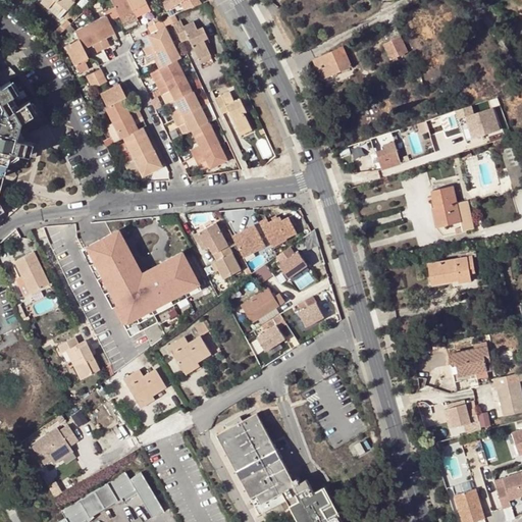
[(43,0),(41,3),(47,10),(55,2),(63,10),(65,12),(74,3),(73,2),(74,0),(43,0)]
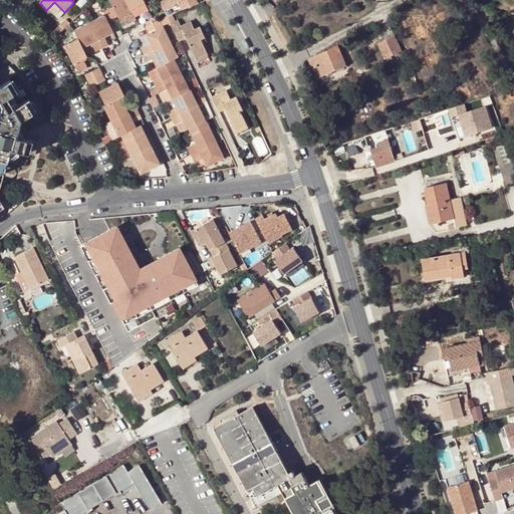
[(125,0),(108,0),(111,6),(116,15),(130,8),(125,0)]
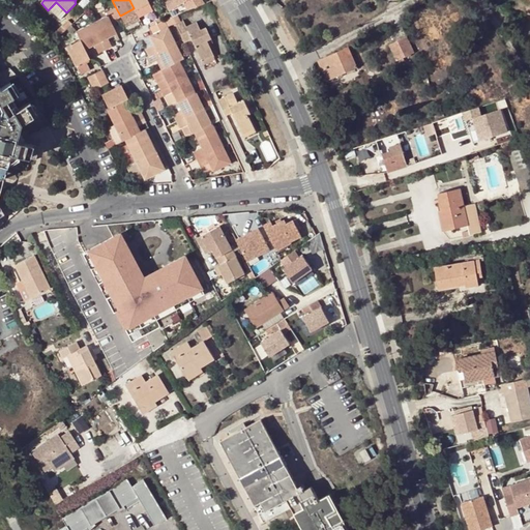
[(129,0),(134,8),(147,1),(146,0),(129,0)]
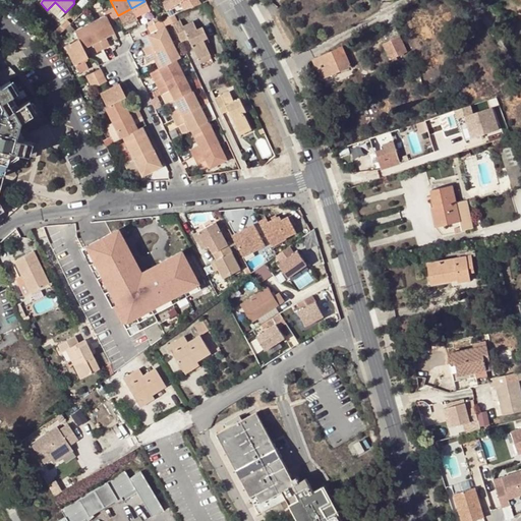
[(168,0),(175,11),(181,7),(185,15),(203,8),(197,0),(168,0)]
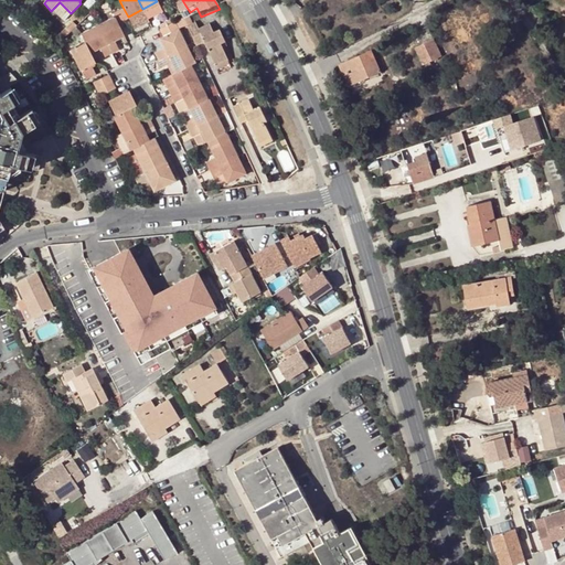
[(147,19),(162,12),(157,1),(142,9),(147,19)]
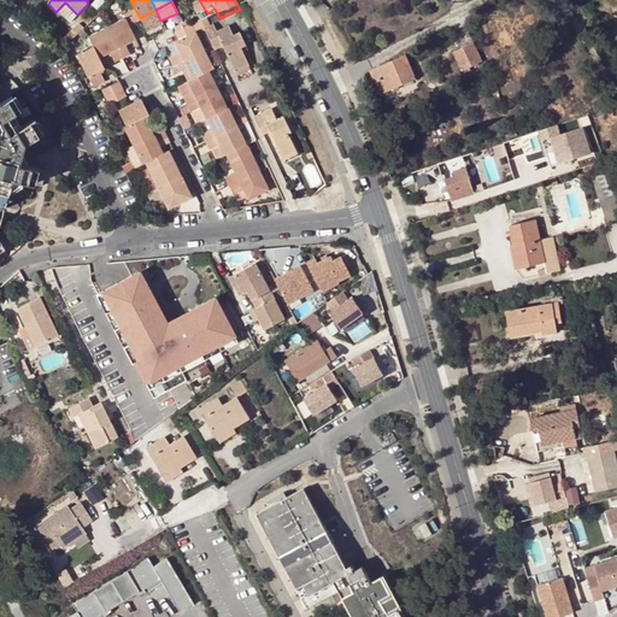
[(65,21),(75,12),(65,3),(56,12),(65,21)]
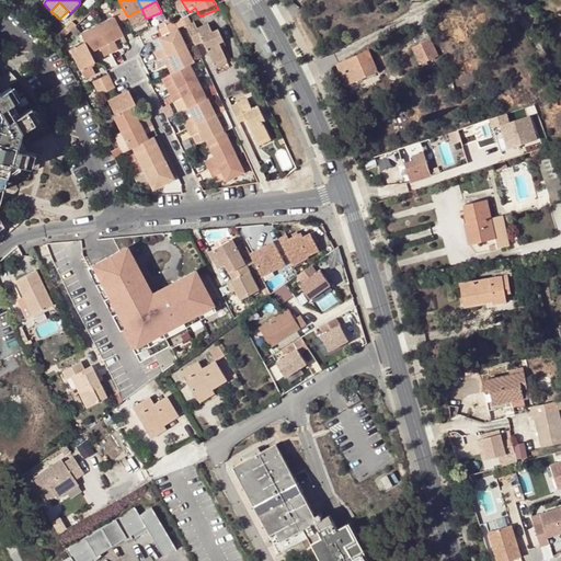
[(126,23),(123,19),(118,9),(112,13),(113,14),(118,26),(126,23)]
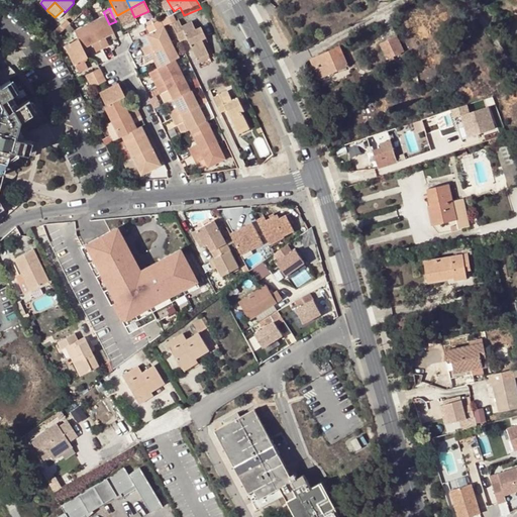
[(109,24),(104,13),(88,22),(101,47),(107,43),(103,36),(112,31),(109,24)]
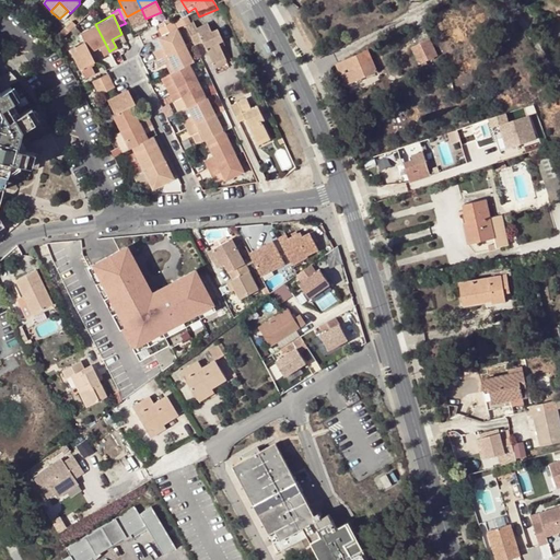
[(71,20),(62,28),(67,34),(70,31),(77,25),(71,20)]
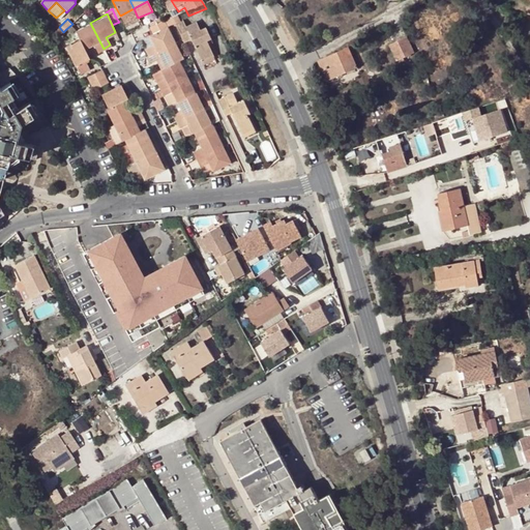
[(174,21),(178,30),(182,28),(178,19),(174,21)]
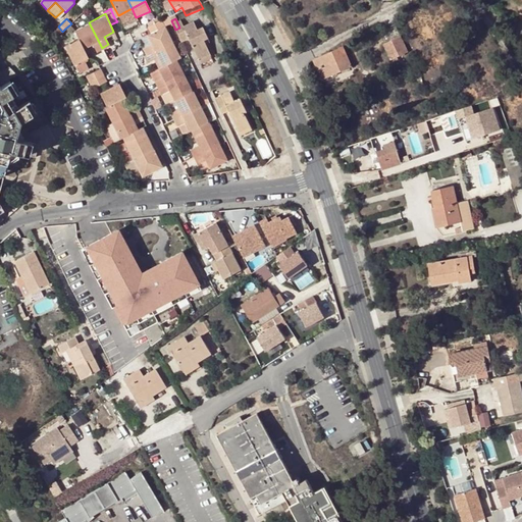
[(161,20),(147,27),(150,33),(164,27),(161,20)]
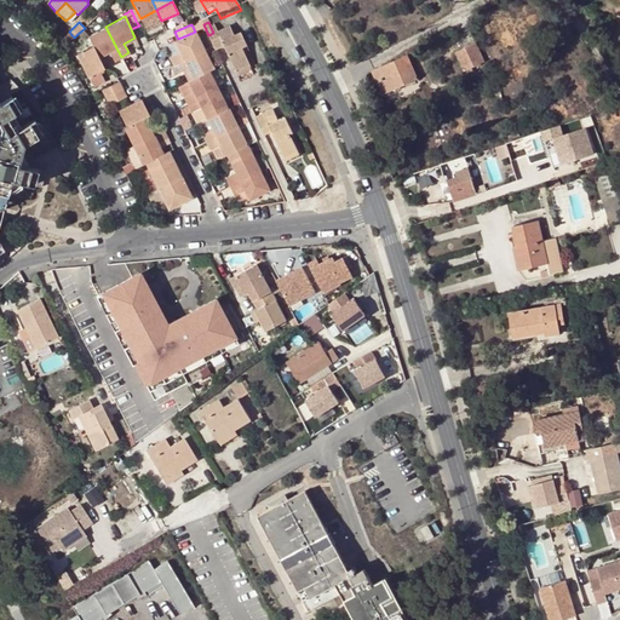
[(98,56),(108,51),(113,58),(113,61),(121,57),(105,27),(89,35),(92,44),(98,56)]
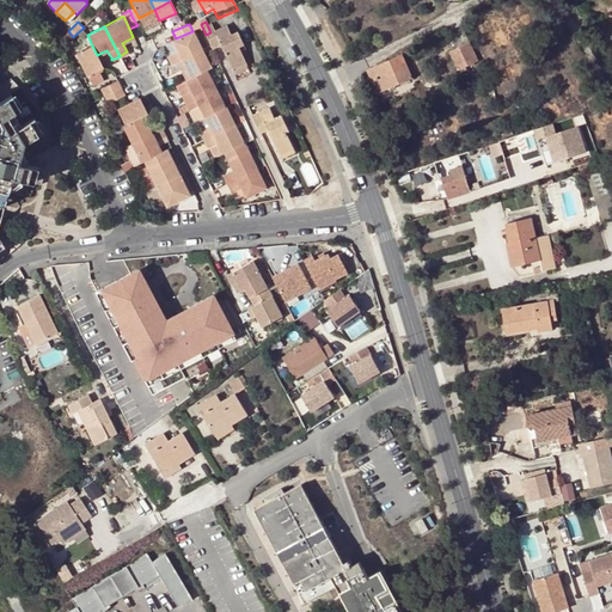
[(81,38),(86,35),(84,28),(77,34),(81,38)]
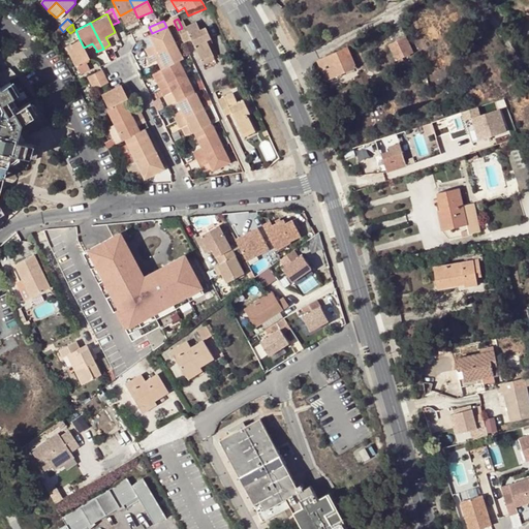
[(149,56),(174,43),(166,27),(152,33),(148,35),(153,44),(145,49),(149,56)]
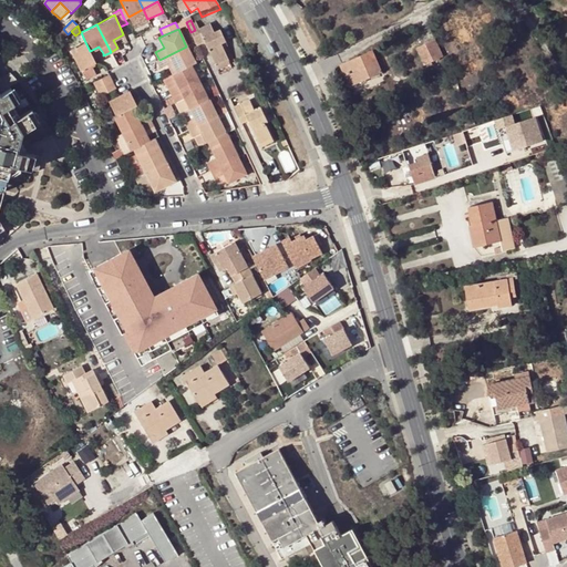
[(205,49),(217,72),(230,65),(226,54),(223,50),(228,48),(223,37),(217,39),(212,30),(202,35),(198,29),(195,30),(191,32),(195,42),(199,51),(205,49)]
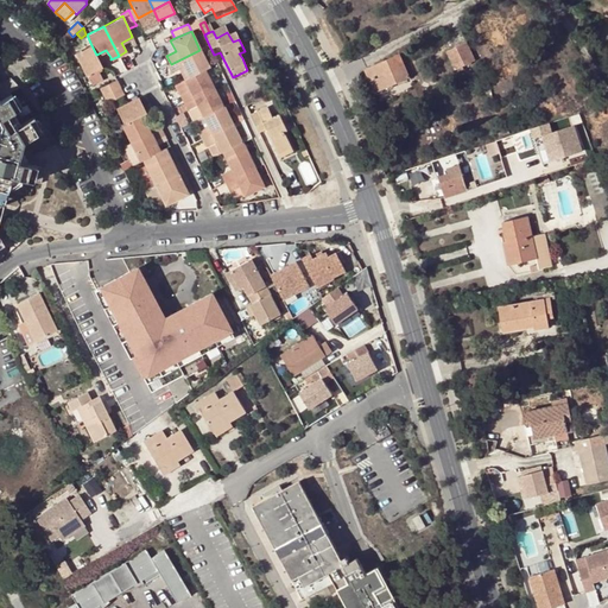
[(474,58),(466,42),(445,51),(454,67),(455,70),(475,61),(474,58)]
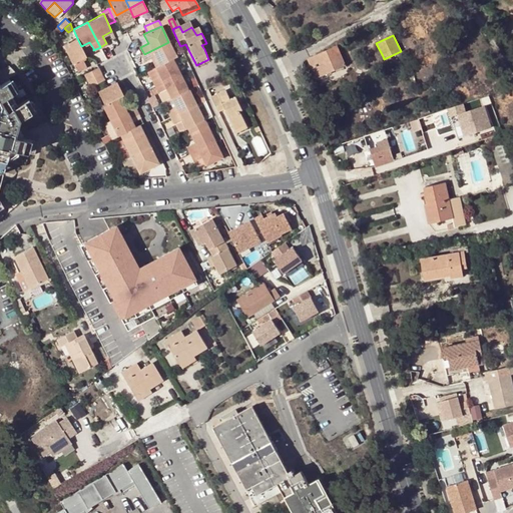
[(73,62),(82,57),(85,55),(84,53),(81,46),(76,36),(63,43),(73,62)]
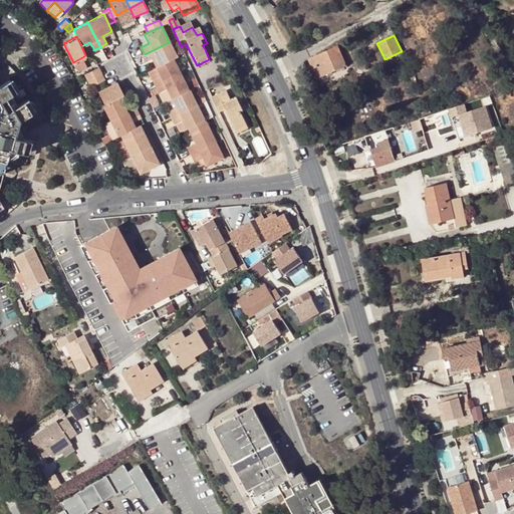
[(81,46),(84,53),(93,48),(89,42),(81,46)]
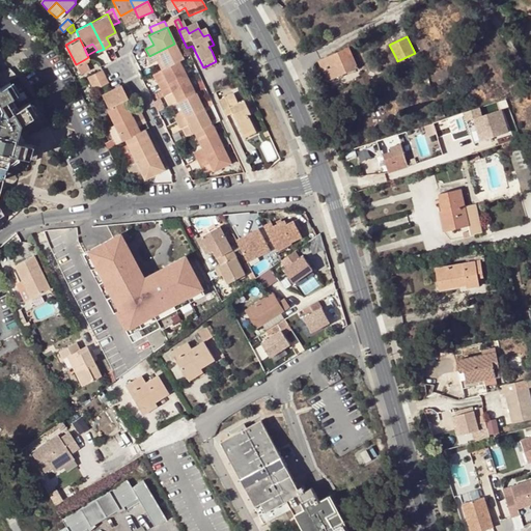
[(182,59),(174,44),(149,56),(146,57),(149,64),(160,59),(164,68),(178,61),(182,59)]
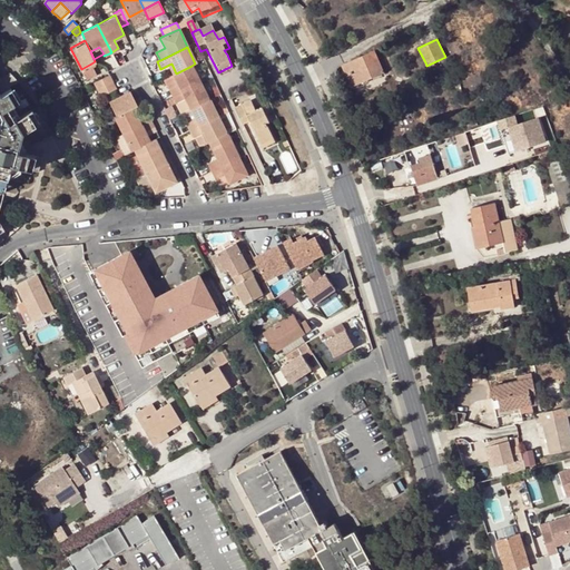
[(352,86),(383,71),(374,51),(343,66),(352,86)]
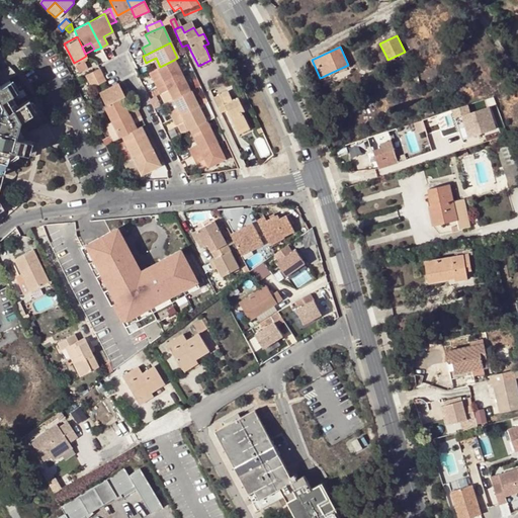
[(87,69),(83,58),(74,63),(78,73),(87,69)]
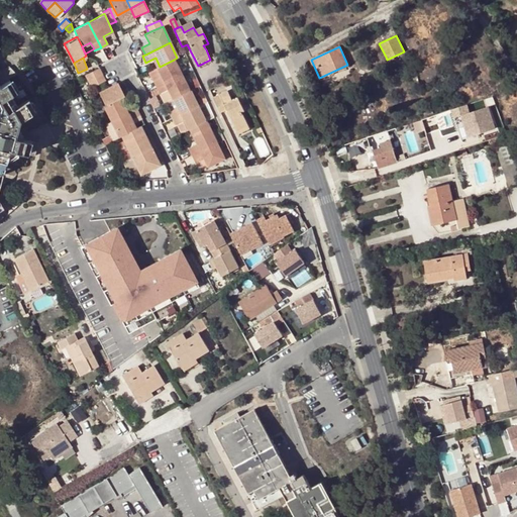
[(152,81),(156,88),(181,76),(174,60),(160,67),(156,69),(160,78),(152,81)]
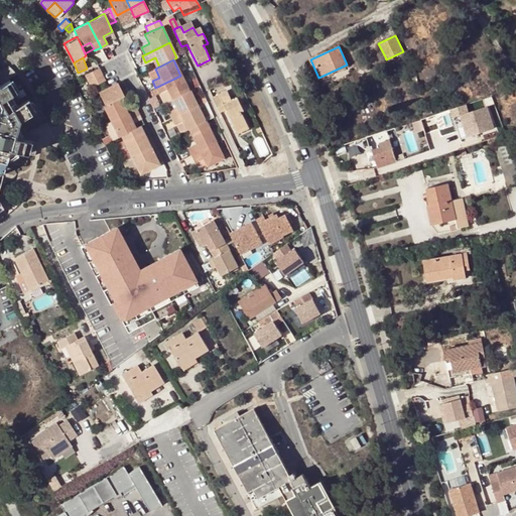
[(212,62),(210,59),(198,66),(199,69),(212,62)]
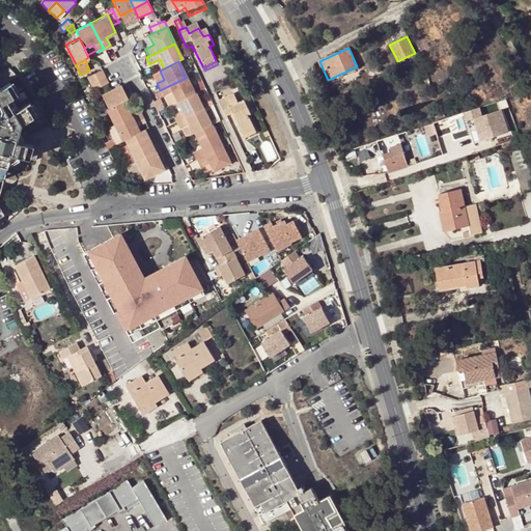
[(87,77),(90,82),(105,76),(101,68),(87,77)]
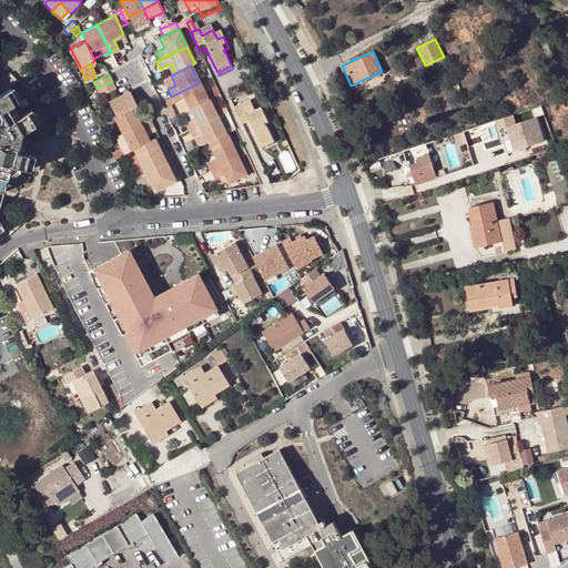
[(175,85),(171,75),(162,79),(168,89),(175,85)]
